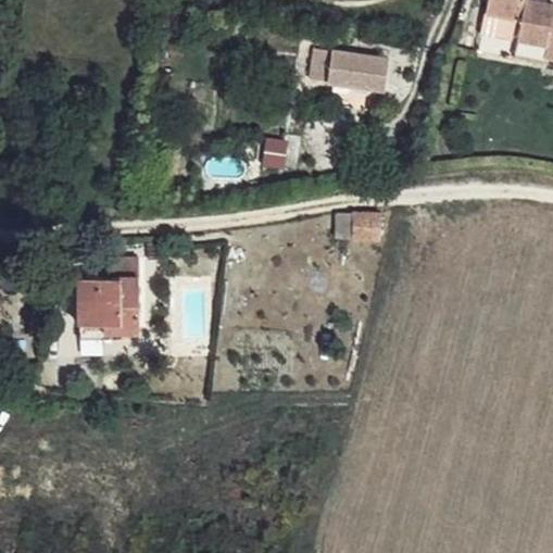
[(481,0),(480,13),(511,19),(516,20),(513,40),(543,44),(540,55),(552,57),(552,9),(549,9),(549,2),(533,0),(481,0)]
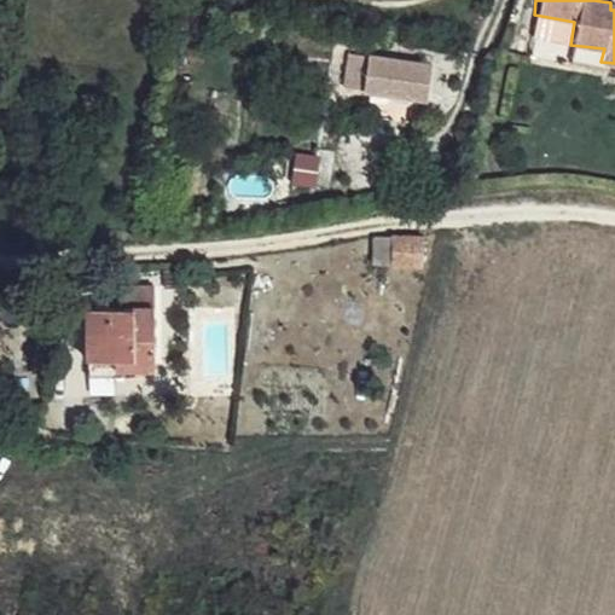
[(568,21),(534,15),(531,38),(566,42),(568,21)]
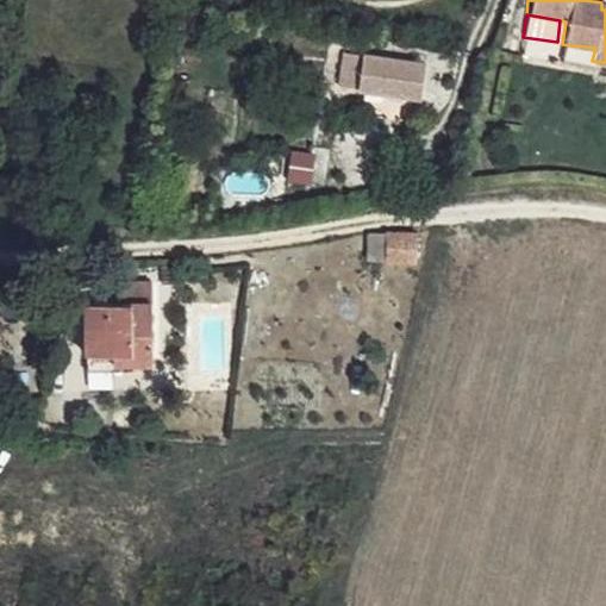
[(425,63),(344,51),(338,89),(420,101),(425,63)]
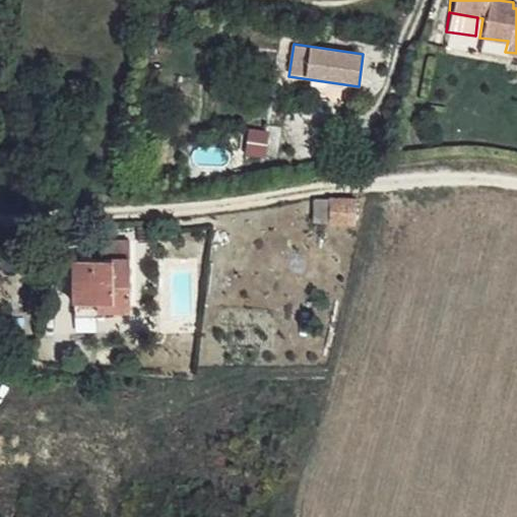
[(353,203),(312,202),(311,223),(353,224),(353,203)]
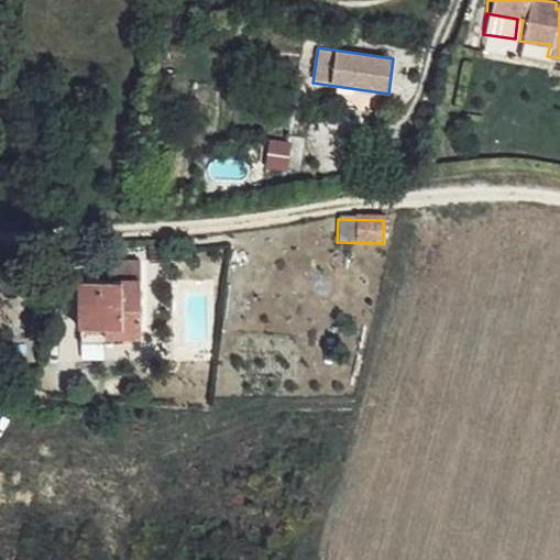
[(110,283),(78,284),(78,344),(140,343),(139,265),(109,265),(110,283)]
